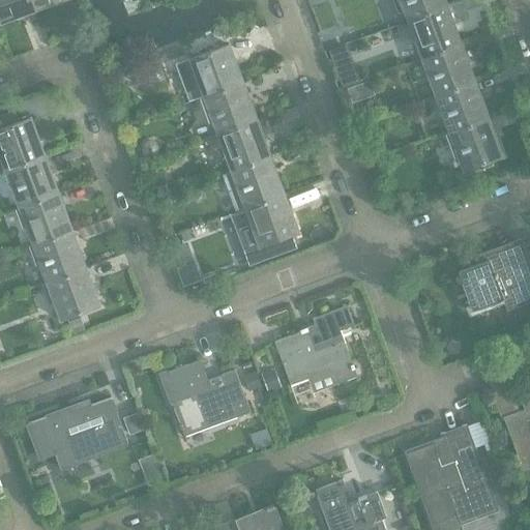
[(0,0),(0,25),(36,11),(31,0),(0,0)]
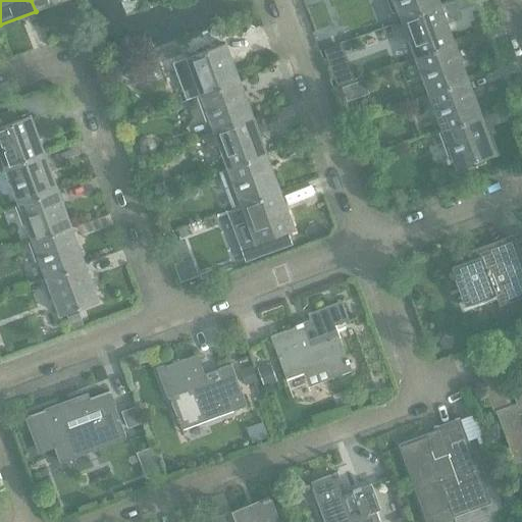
[(31,0),(36,11),(66,0),(31,0)]
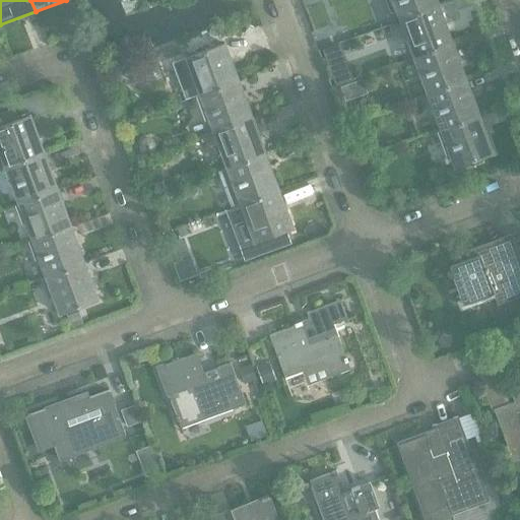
[(392,0),(400,21),(439,7),(436,0),(392,0)]
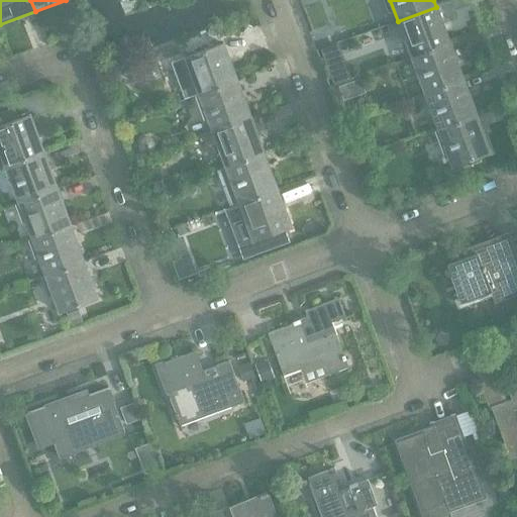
[(398,21),(412,58),(449,43),(436,7),(398,21)]
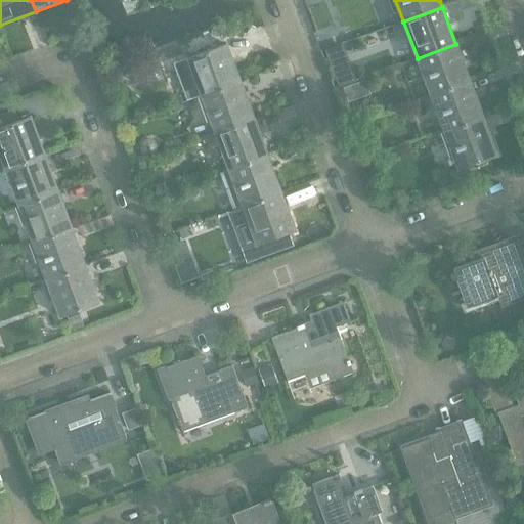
[(203,95),(239,82),(226,44),(188,58),(203,95)]
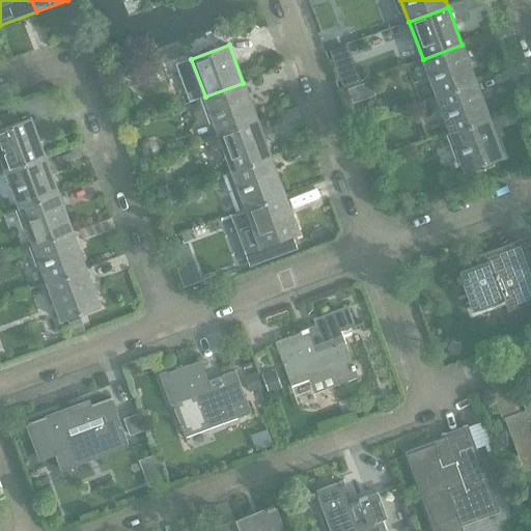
[(475,82),(462,45),(423,59),(437,96),(475,82)]
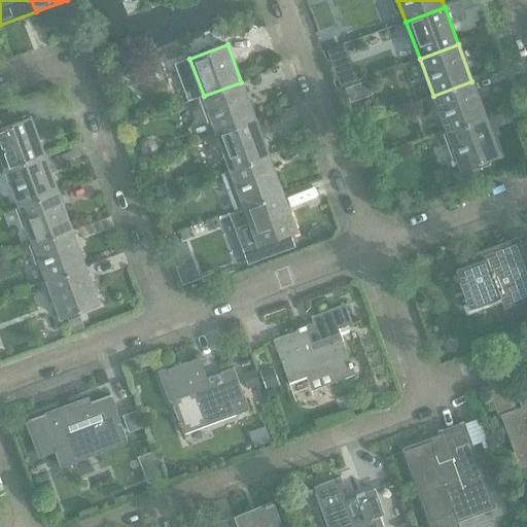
[(369,78),(347,88),(353,102),(375,93),(369,78)]
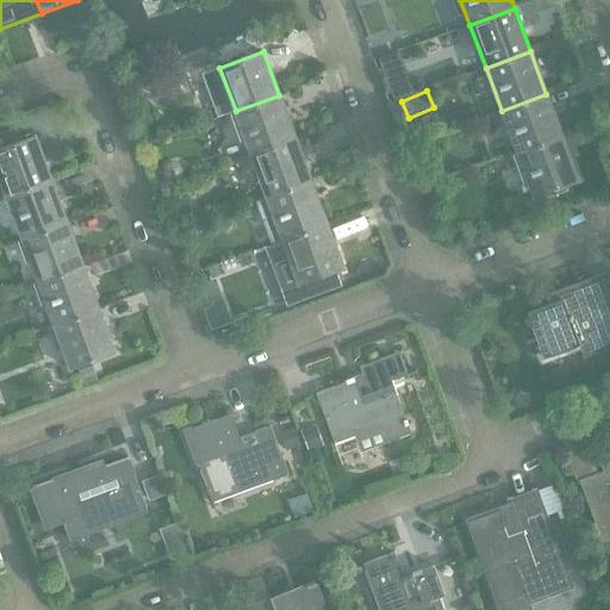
[(562,137),(546,94),(502,111),(517,154),(562,137)]
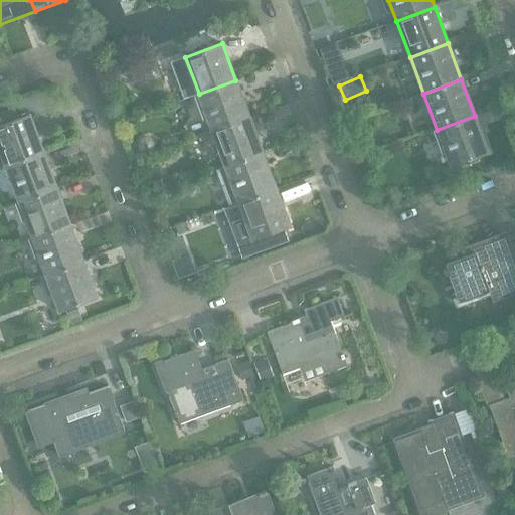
[(235,80),(199,94),(212,130),(249,117),(235,80)]
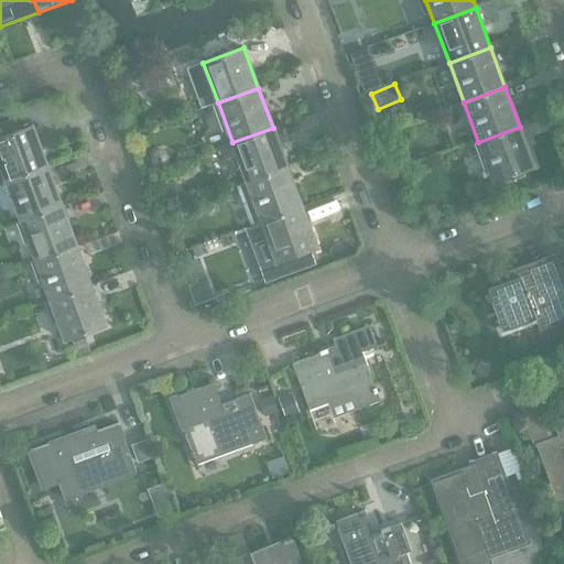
[(0,183),(3,183),(47,166),(33,126),(20,130),(15,118),(0,123),(0,183)]
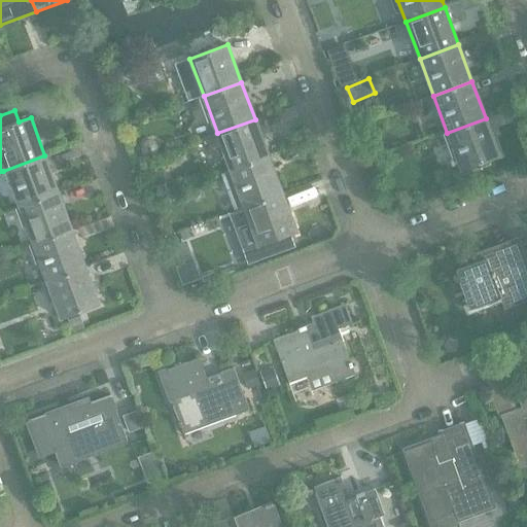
[(486,118),(447,133),(444,134),(453,160),(456,157),(461,170),(499,155),(486,118)]
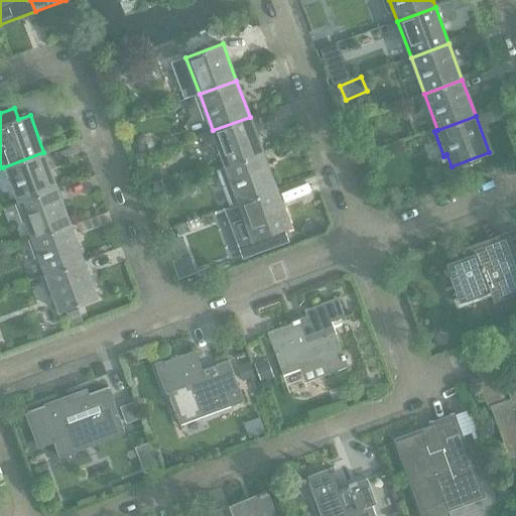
[(263,153),(250,117),(213,130),(227,166),(263,153)]
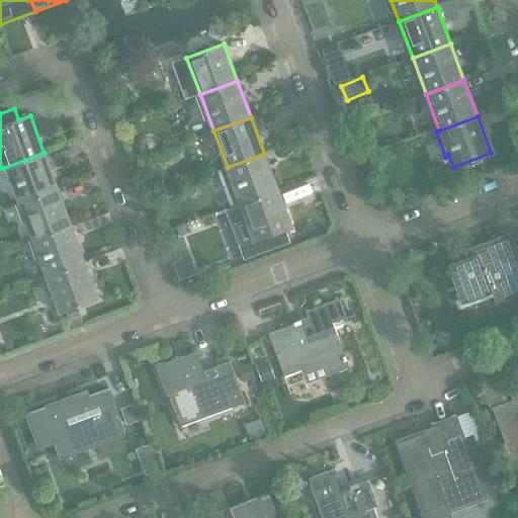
[(44,153),(3,168),(10,187),(13,185),(20,203),(58,189),(44,153)]
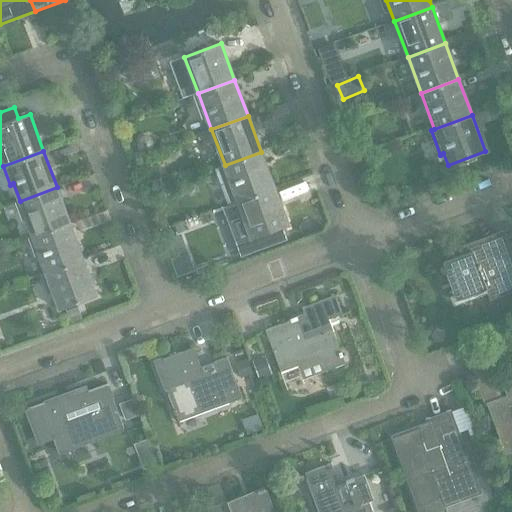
[(261,152),(225,165),(215,169),(216,170),(229,204),(228,204),(229,205),(239,201),(275,188),(261,152)]
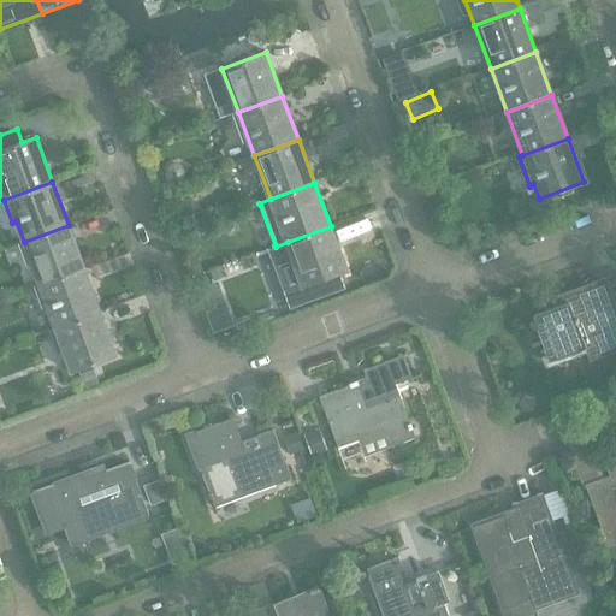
[(69,225),(24,242),(19,243),(28,266),(33,265),(40,285),(84,268),(69,225)]
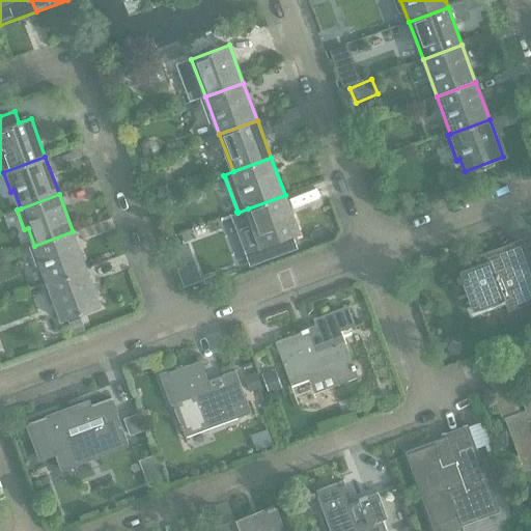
[(285,195),(248,208),(261,247),(300,232),(285,195)]
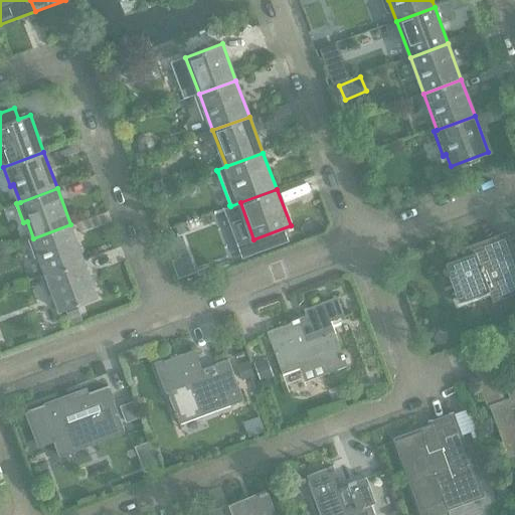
[(84,261),(70,224),(33,238),(29,239),(37,259),(40,258),(47,275),(84,261)]
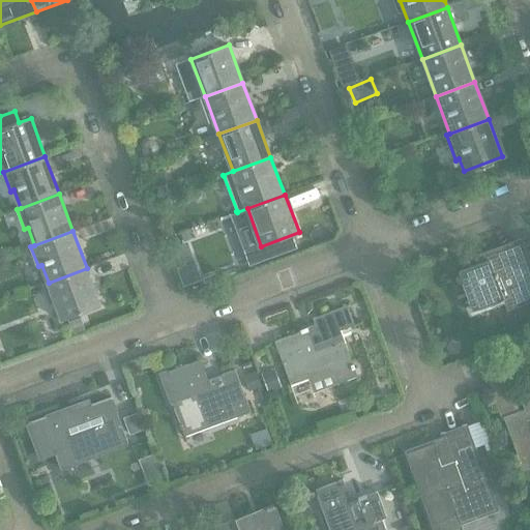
[(489,261),(458,272),(472,311),(502,299),(506,312),(529,302),(529,273),(528,268),(529,267),(529,260),(523,243),(487,257),(489,261)]
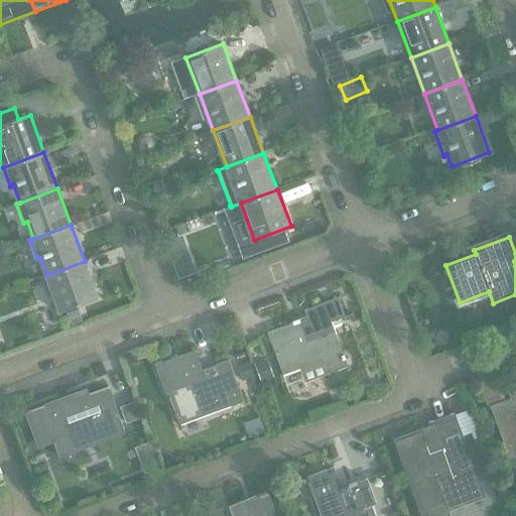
[(181,239),(167,245),(179,278),(195,273),(181,239)]
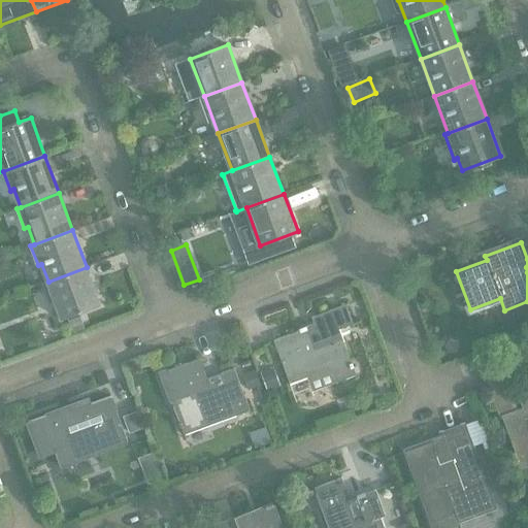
[(100,304),(87,267),(48,282),(62,319),(100,304)]
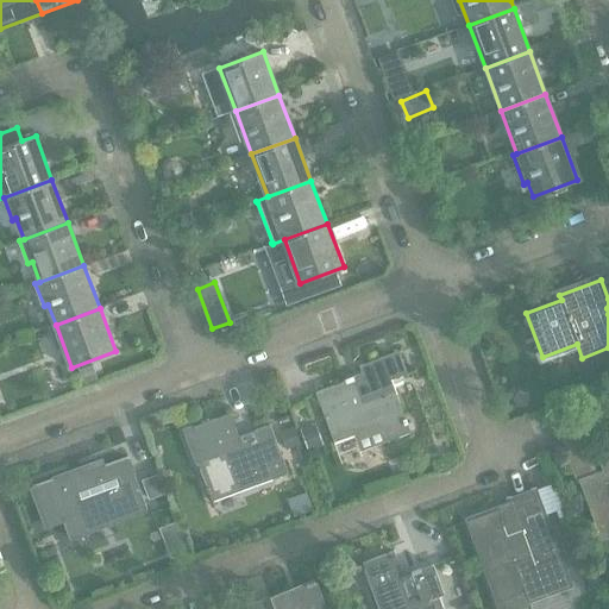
[(346,382),(316,393),(318,394),(319,394),(325,409),(321,410),(333,443),(356,434),(353,427),(377,418),(387,443),(412,433),(397,394),(394,395),(389,382),(409,375),(401,352),(360,366),(364,380),(355,383),(353,377),(345,381),(346,382)]
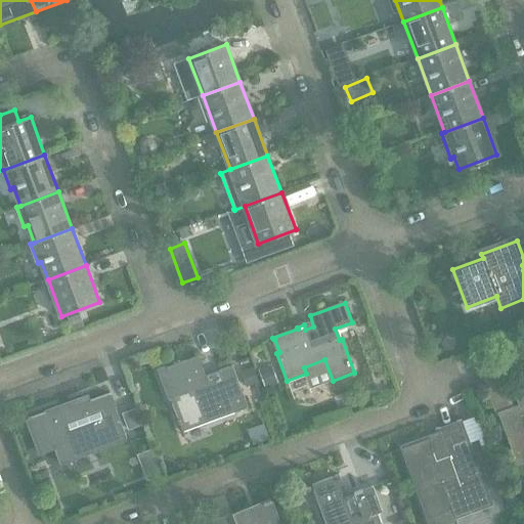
[(517,376),(508,351),(477,362),(492,404),(510,398),(504,380),(517,376)]
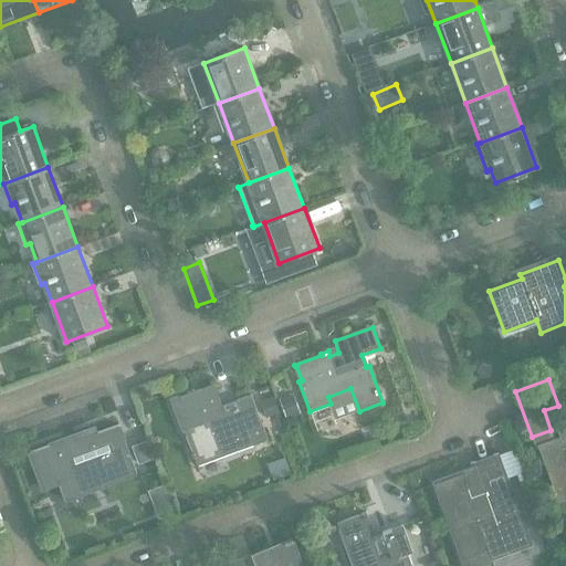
[(185,430),(191,447),(194,454),(192,456),(194,460),(196,460),(200,473),(202,472),(199,464),(223,456),(223,457),(224,457),(224,456),(237,451),(237,452),(239,452),(236,446),(252,440),(254,446),(268,441),(251,395),(250,395),(251,397),(238,401),(241,410),(239,411),(239,409),(234,410),(234,412),(227,416),(216,385),(179,398),(180,400),(182,399),(192,428),(185,430)]
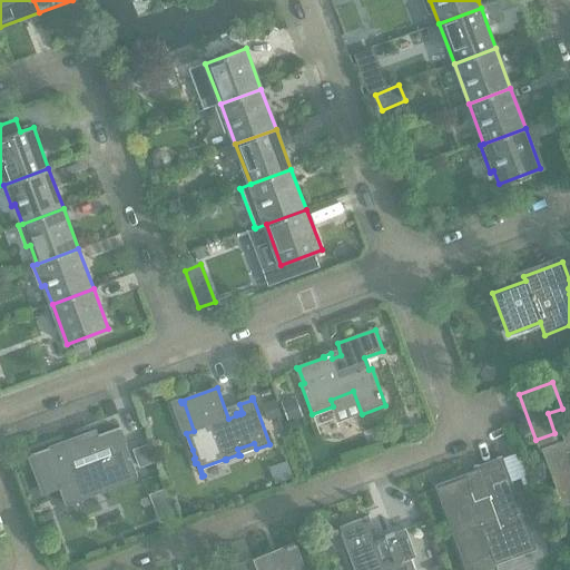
[(297,394),(283,400),(290,420),(304,415),(297,394)]
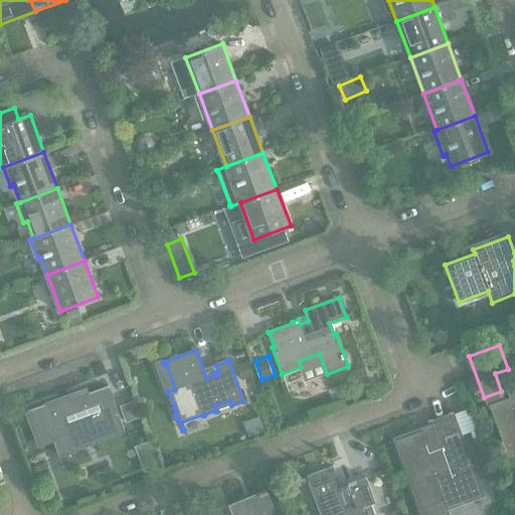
[(244,379),(256,375),(252,361),(240,364),(244,379)]
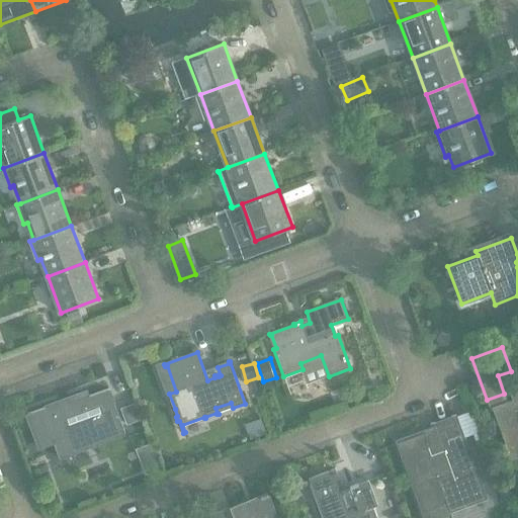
[(517,380),(507,385),(512,401),(492,408),(506,445),(507,444),(507,443),(516,440),(517,444),(517,380)]
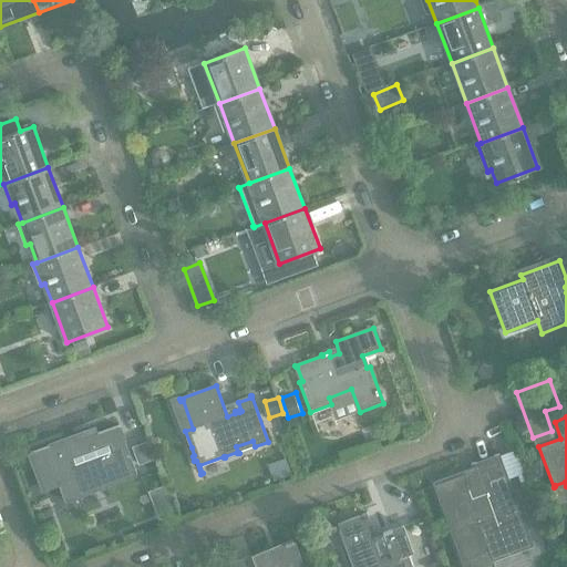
[(66,441),(30,454),(35,468),(52,463),(52,462),(55,461),(63,482),(60,483),(60,482),(58,483),(65,502),(96,491),(91,476),(131,462),(132,466),(134,465),(120,426),(78,442),(79,447),(70,451),(66,441)]
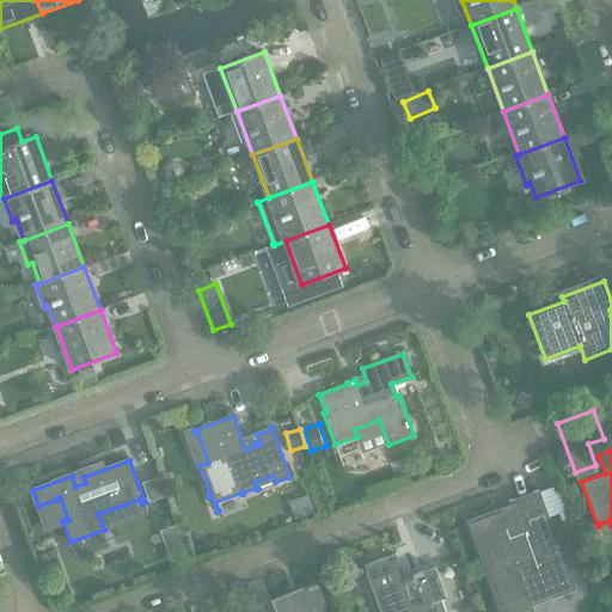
[(151,501),(166,495),(159,476),(144,482),(151,501)]
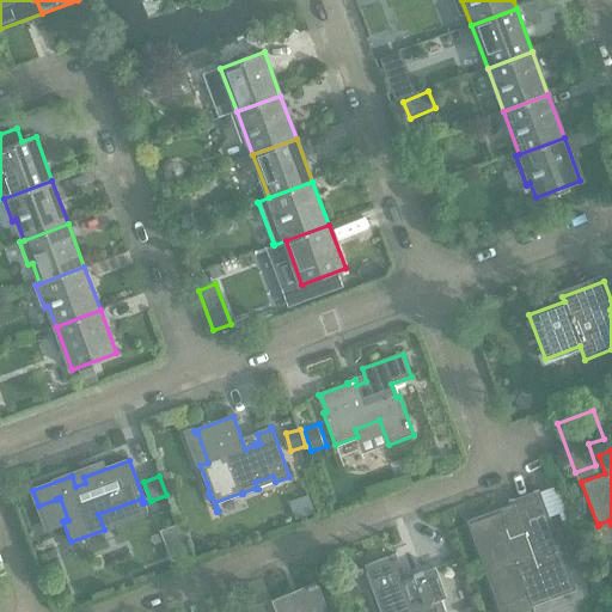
[(491,574),(502,570),(515,565),(530,606),(575,589),(538,490),(510,500),(510,499),(508,500),(510,507),(472,521),(491,574)]
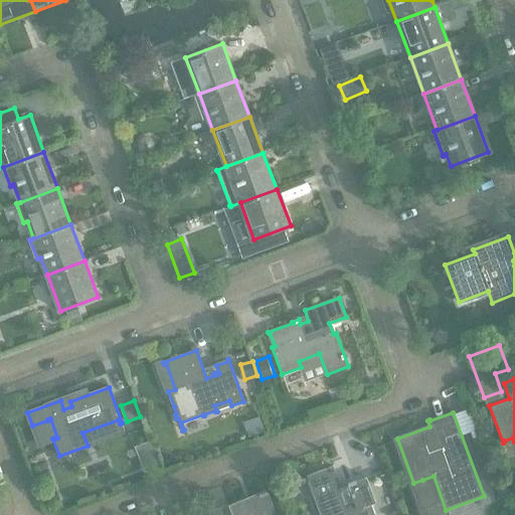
[(334,466),(308,476),(322,514),(375,514),(371,503),(376,501),(367,477),(348,484),(349,486),(342,489),(334,466)]
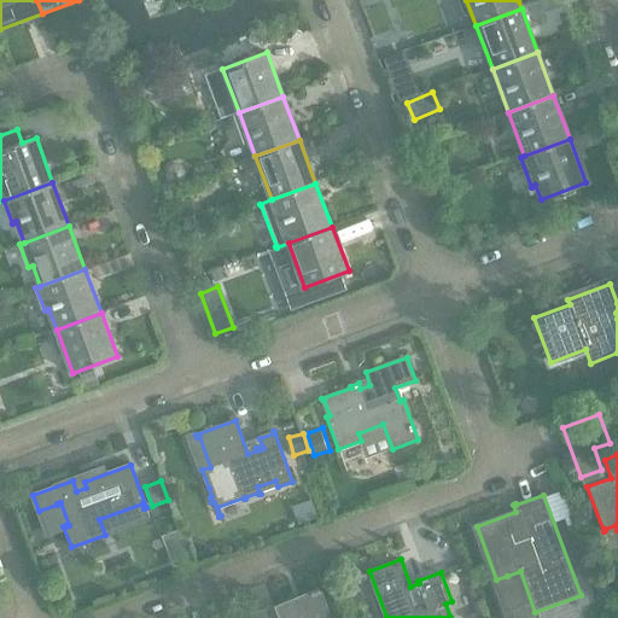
[(321,588),(252,613),(254,617),(330,617),(321,592),(322,592),(321,588)]
